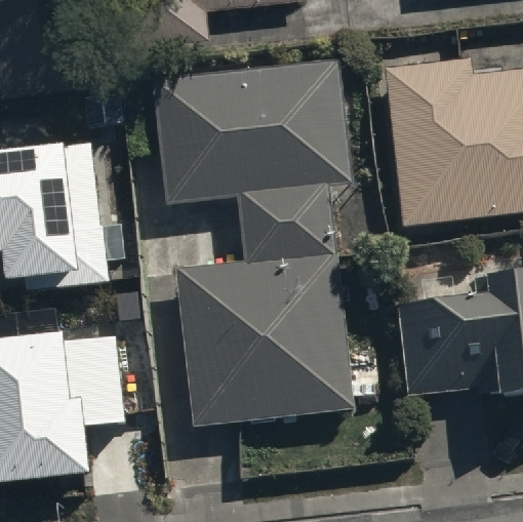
[(130,0),(135,44),(210,36),(206,5),(252,0),(130,0)]
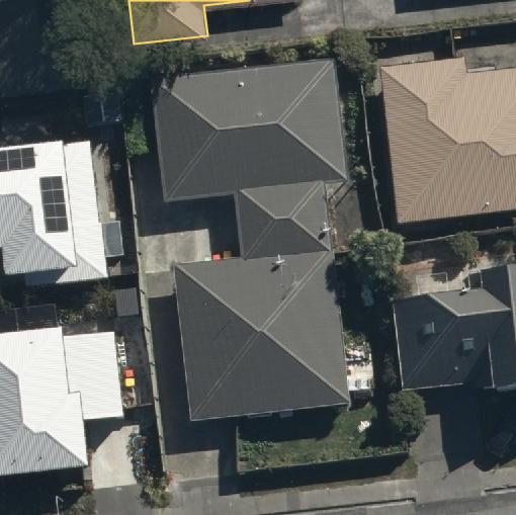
[(396,225),(515,210),(515,67),(465,73),(463,57),(377,66),(396,225)]
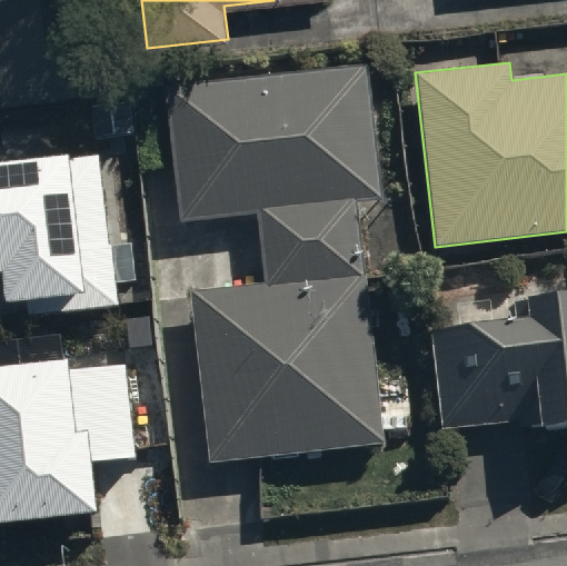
[(189,290),(208,463),(385,443),(357,202),(383,200),(367,65),(165,87),(180,221),(256,212),(264,281),(189,290)]
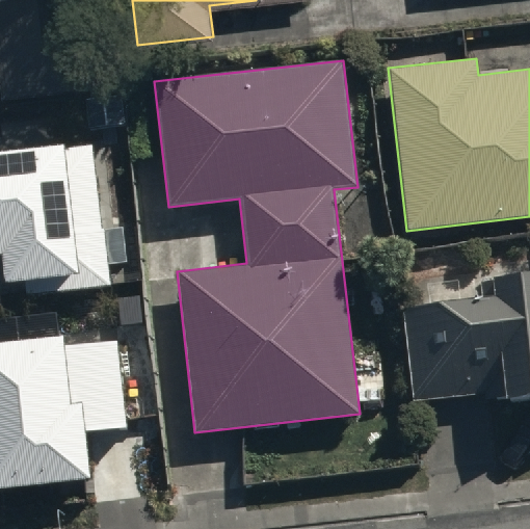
[(93,141),(0,152),(0,269),(3,295),(109,283),(93,141)]
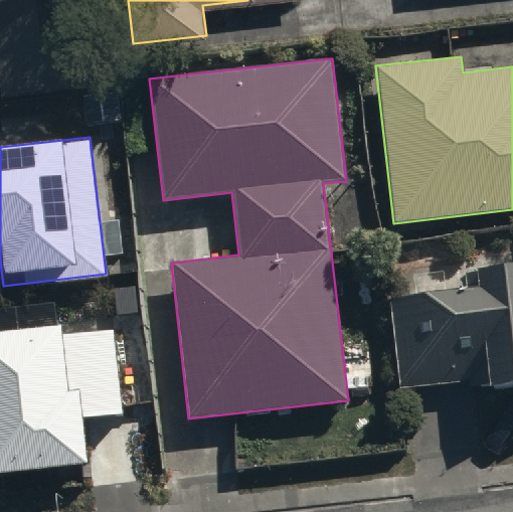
[(512,262),(477,267),(479,285),(388,295),(399,389),(468,381),(468,387),(512,382),(512,262)]
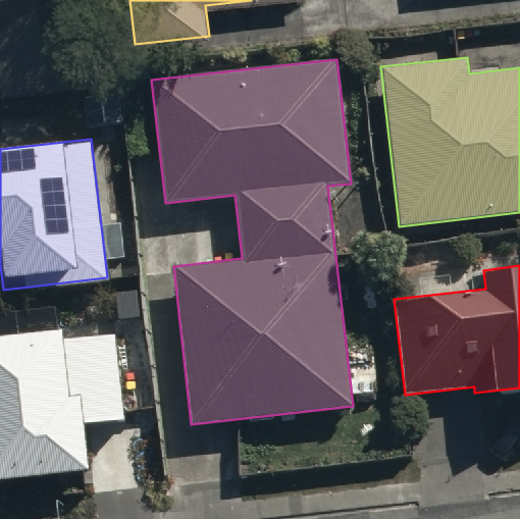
[(111,328),(0,341),(0,482),(88,472),(83,427),(122,422),(111,328)]
